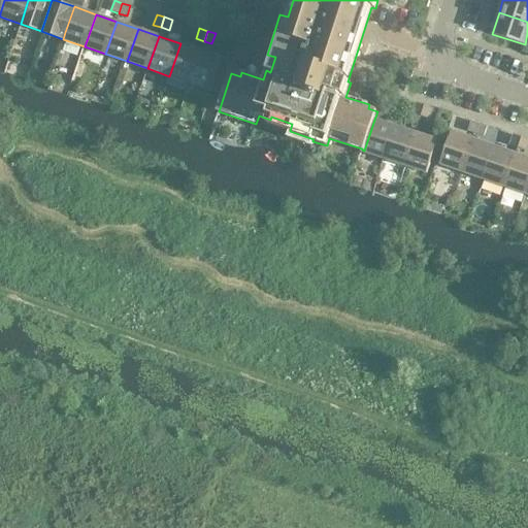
[(180,43),(169,76),(190,84),(201,51),(180,43)]
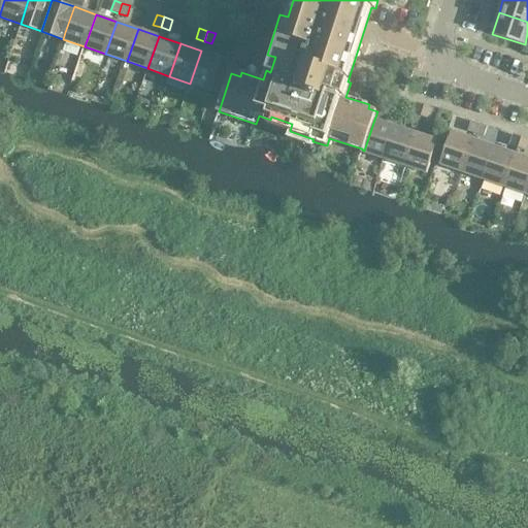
[(201,51),(190,84),(211,91),(223,58),(201,51)]
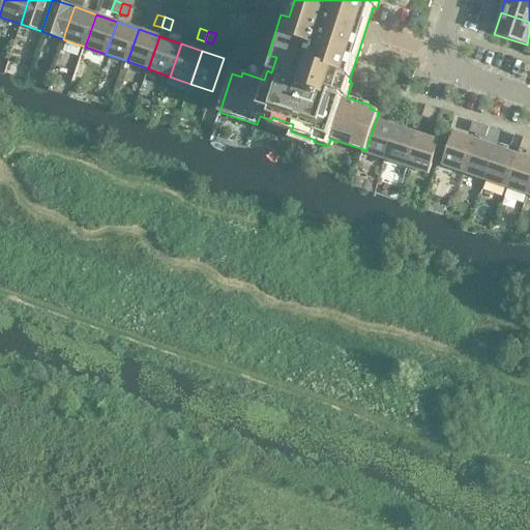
[(393,95),(385,92),(381,102),(390,106),(393,95)]
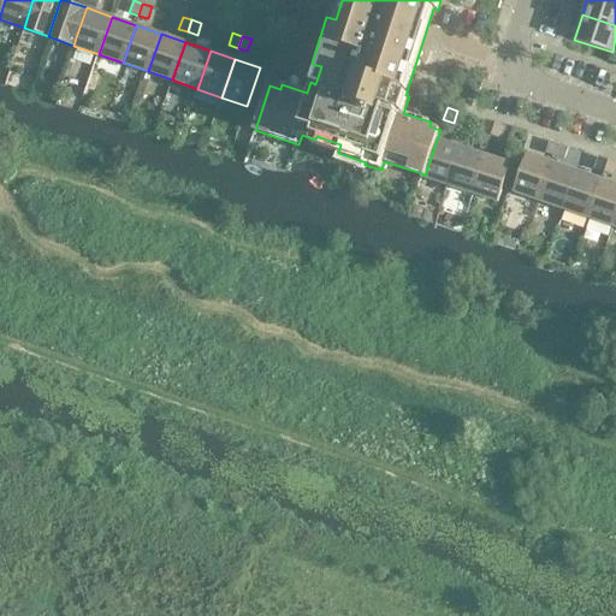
[(496,123),(485,119),(480,132),(491,136),(496,123)]
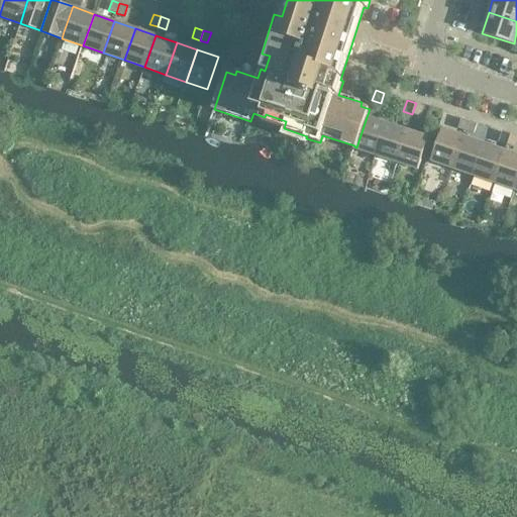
[(424,106),(416,103),(412,114),(421,116),(424,106)]
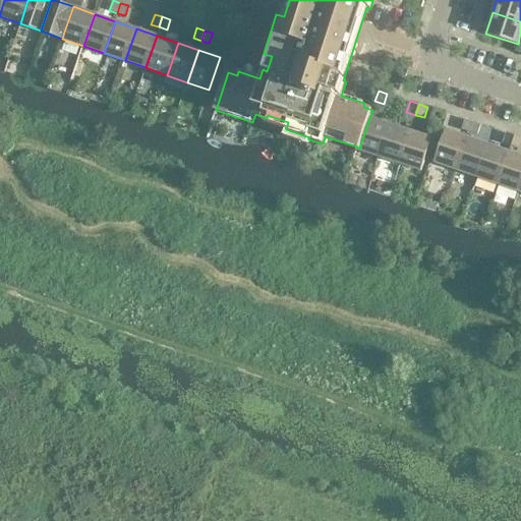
[(359,149),(357,148),(356,149),(379,157),(389,124),(369,118),(359,149)]
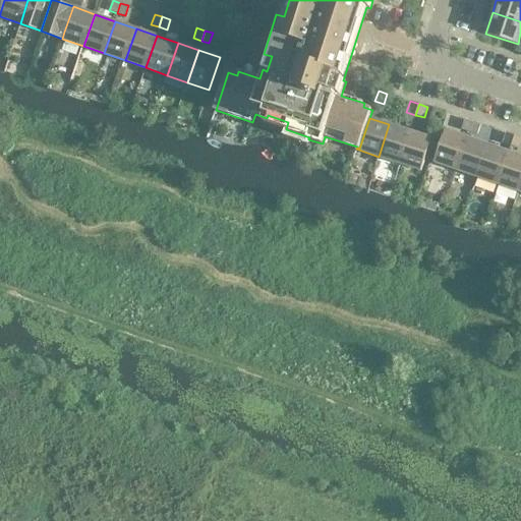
[(472,121),(465,119),(461,129),(469,132),(472,121)]
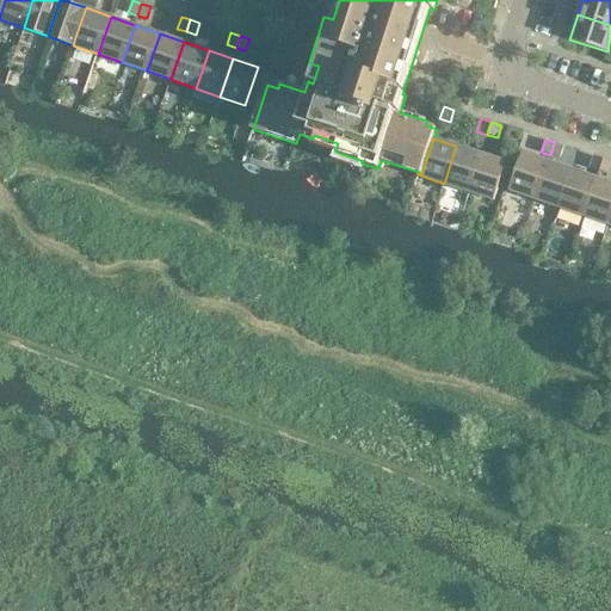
[(563,146),(554,142),(550,155),(560,158),(563,146)]
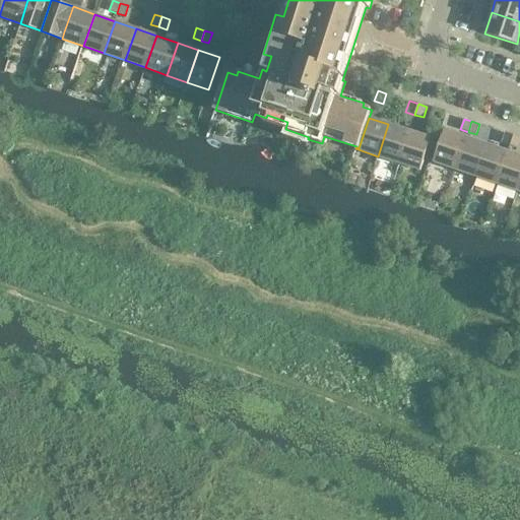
[(388,124),(378,156),(399,163),(409,131),(388,124)]
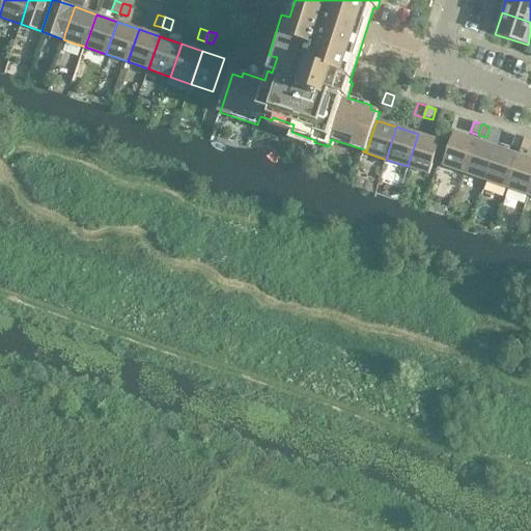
[(475,140),(454,133),(443,165),(464,172),(475,140)]
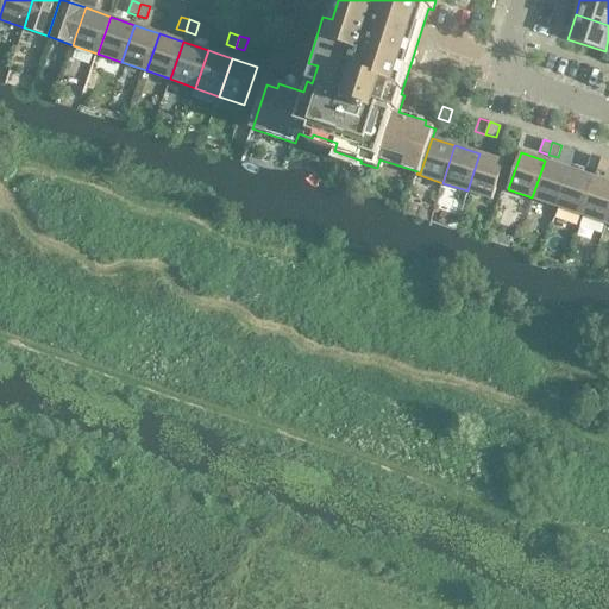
[(479,154),(468,190),(493,200),(504,162),(479,154)]
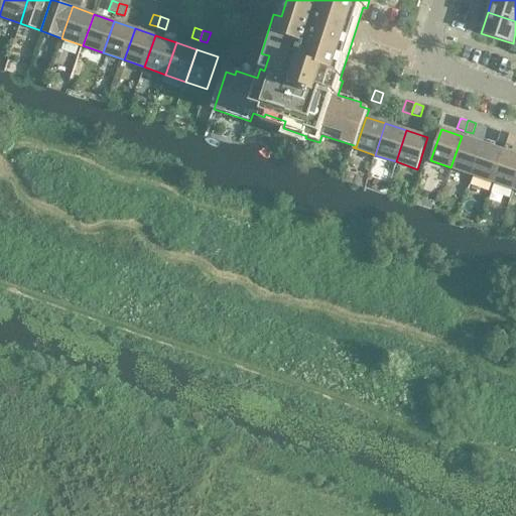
[(510,134),(501,131),(498,141),(506,144),(510,134)]
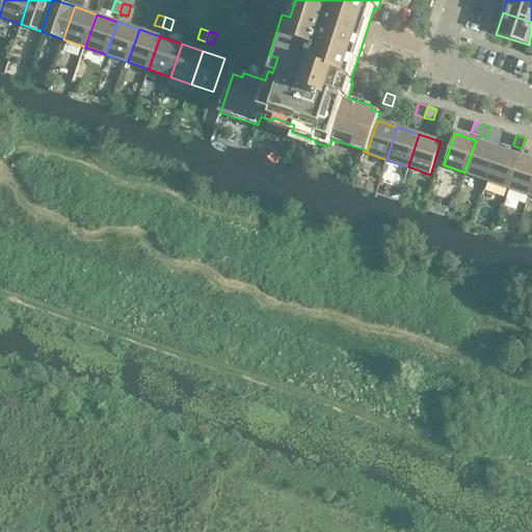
[(531,148),(531,139),(526,138),(522,149),(531,152),(531,148)]
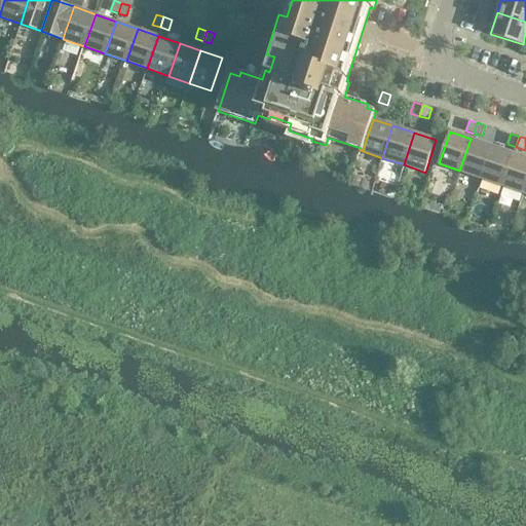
[(471,139),(459,171),(481,178),(492,146),(471,139)]
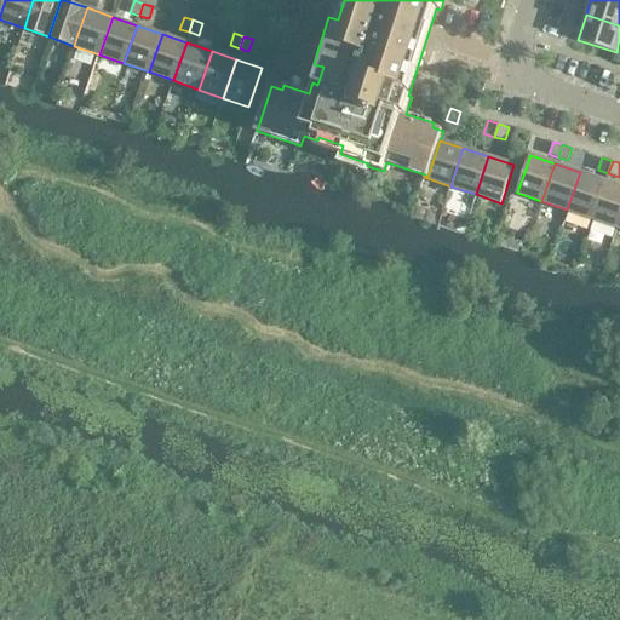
[(580,172),(567,210),(592,218),(606,181),(580,172)]
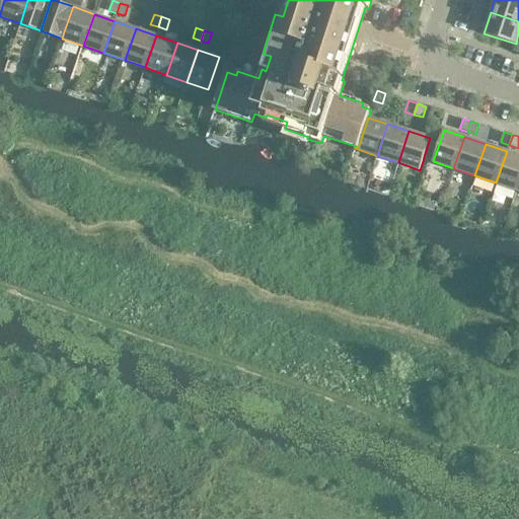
[(518,155),(507,151),(496,182),(516,191),(518,181),(518,155)]
